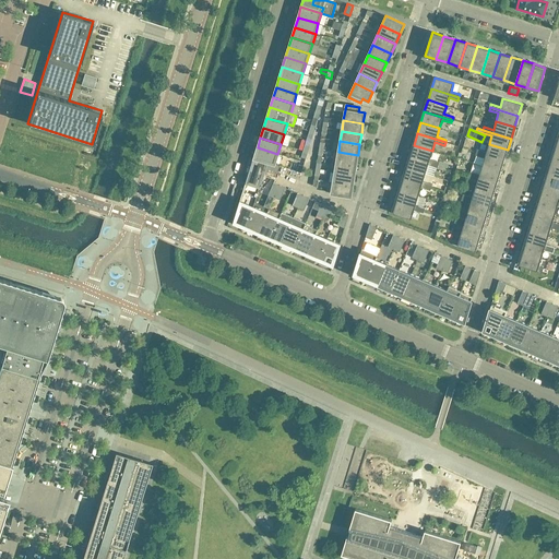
[(503,161),(508,150),(489,144),(486,152),(477,149),(476,152),(503,161)]
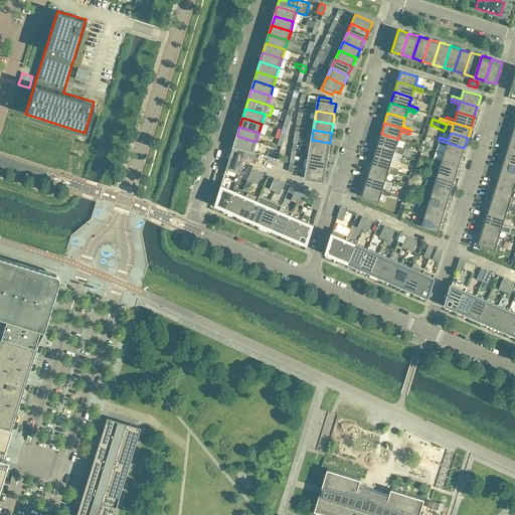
[(395,147),(398,139),(381,134),(377,144),(410,154),(412,155),(413,151),(404,148),(404,149),(395,147)]
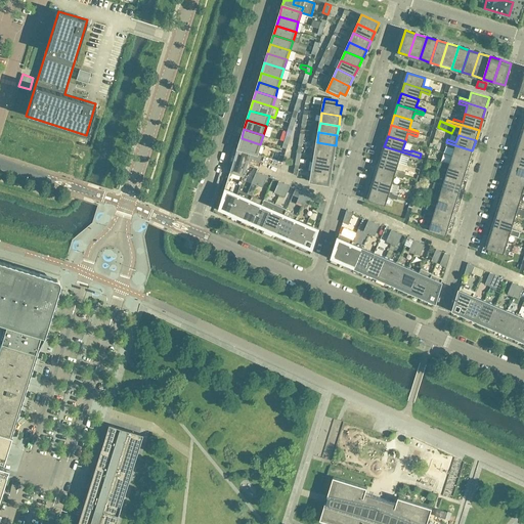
[(257,154),(260,144),(242,138),(238,147),(257,154)]
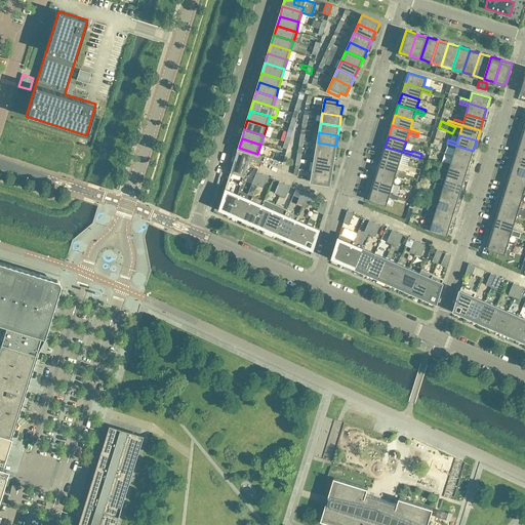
[(334,155),(336,146),(318,143),(316,152),(334,155)]
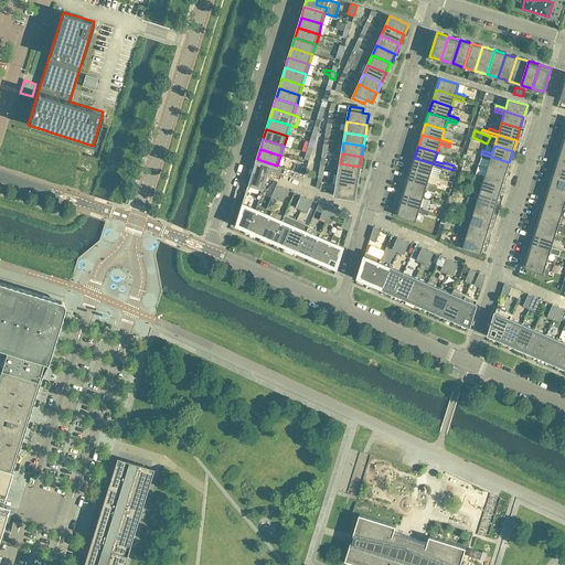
[(505,173),(509,162),(481,153),(480,157),(489,160),(487,168),(505,173)]
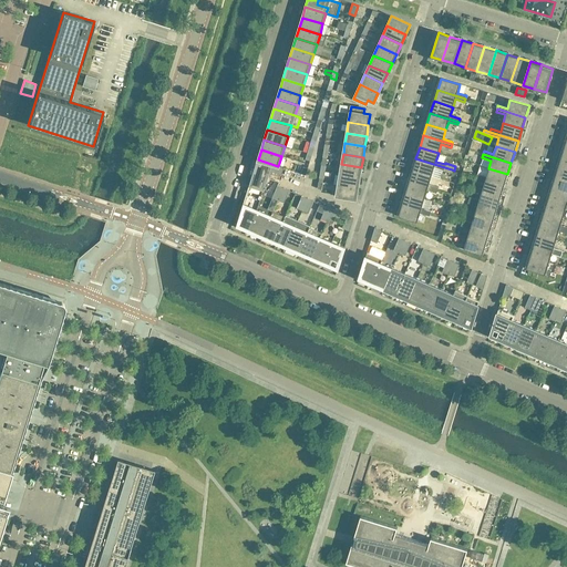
[(431,176),(434,167),(451,173),(452,169),(415,158),(412,169),(431,176)]
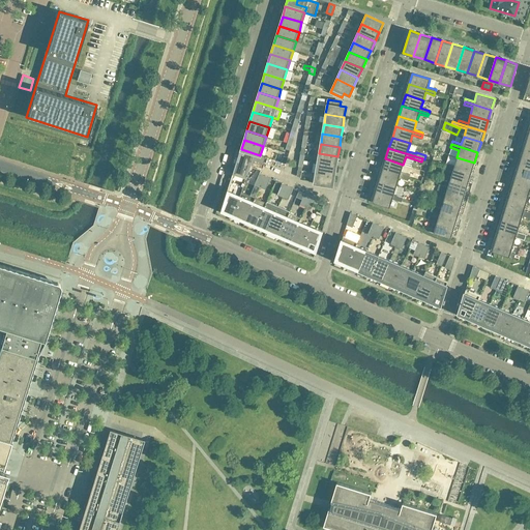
[(263,164),(265,156),(260,155),(241,149),(234,173),(246,177),(252,159),(263,164)]
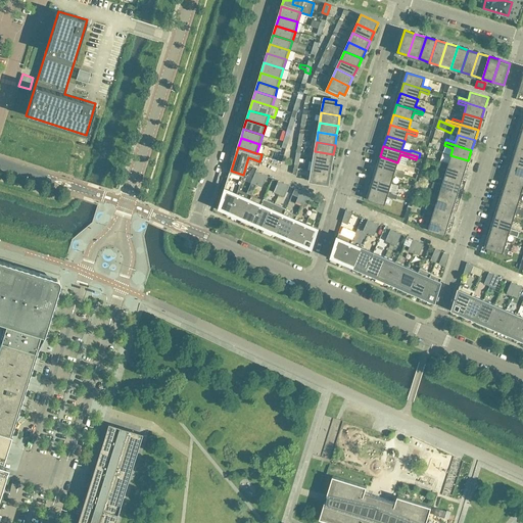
[(331,164),(333,154),(315,151),(313,161),(331,164)]
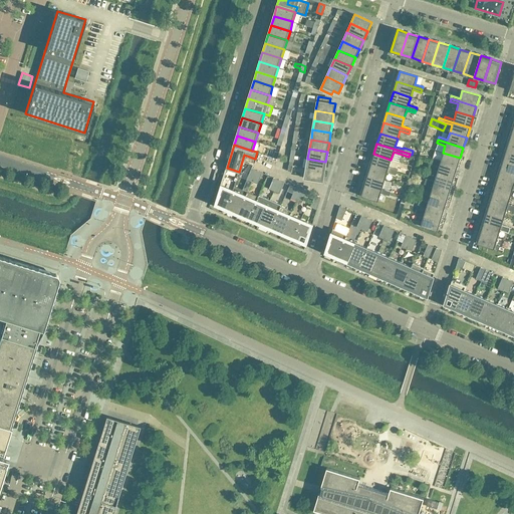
[(513,152),(506,150),(503,160),(513,163),(513,152)]
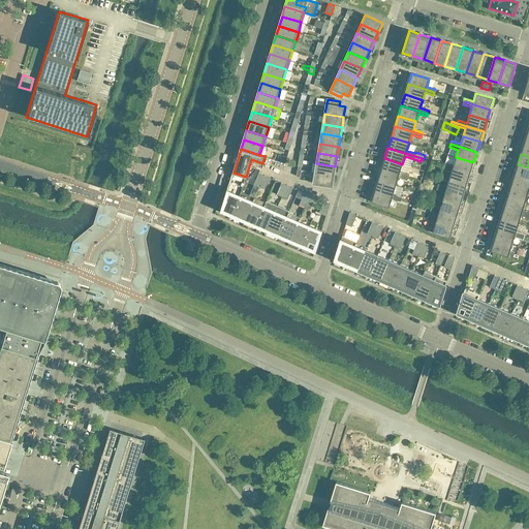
[(470,174),(473,162),(456,157),(454,165),(444,162),(443,165),(470,174)]
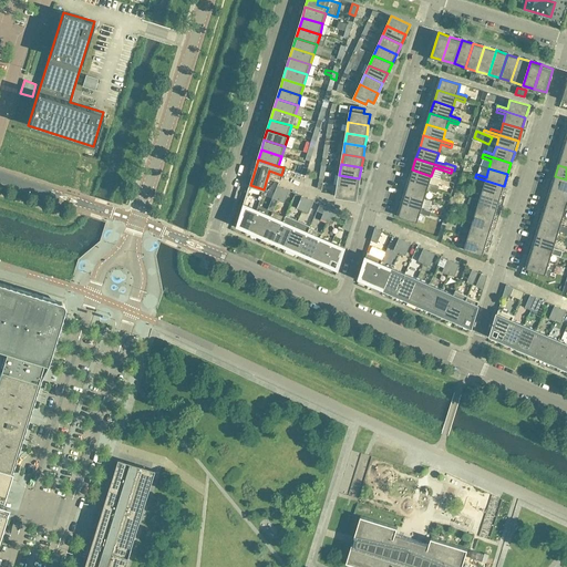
[(429,184),(431,176),(412,169),(409,182),(437,191),(439,187),(429,184)]
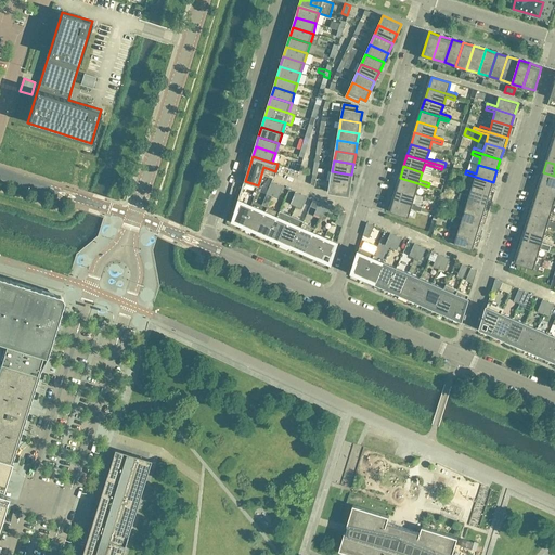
[(350,184),(351,175),(332,171),(331,181),(350,184)]
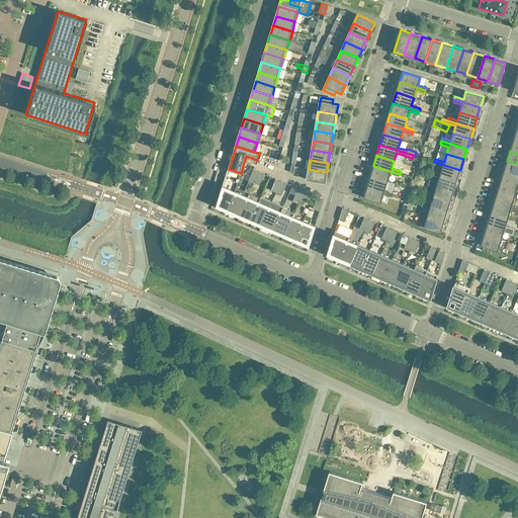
[(517,176),(517,164),(507,161),(504,172),(517,176)]
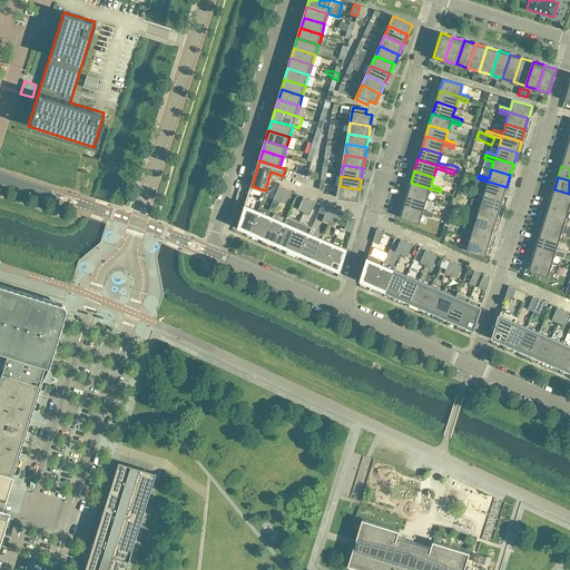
[(503,198),(507,187),(478,178),(477,182),(487,184),(484,193),(503,198)]
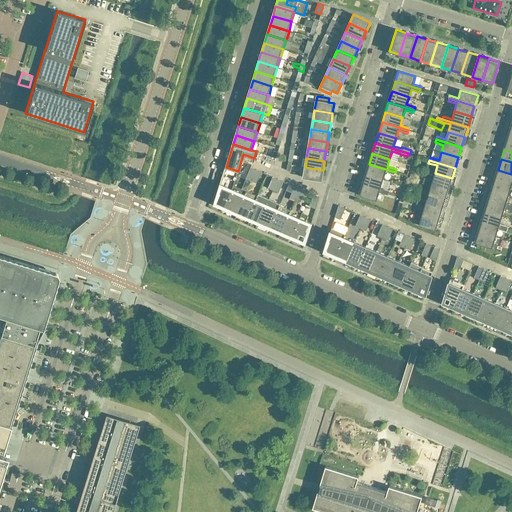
[(383,179),(385,172),(394,174),(395,172),(369,164),(366,174),(383,179)]
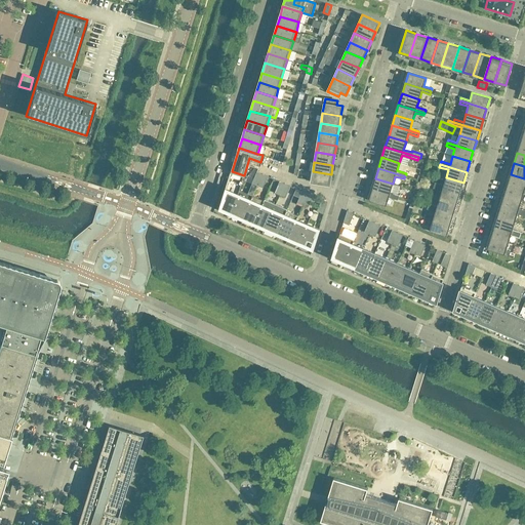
[(241,184),(244,175),(232,171),(229,179),(241,184)]
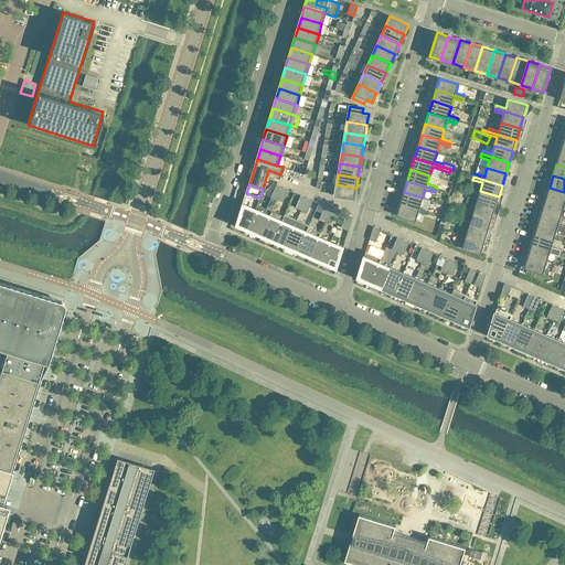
[(270,196),(277,200),(281,188),(276,184),(270,196)]
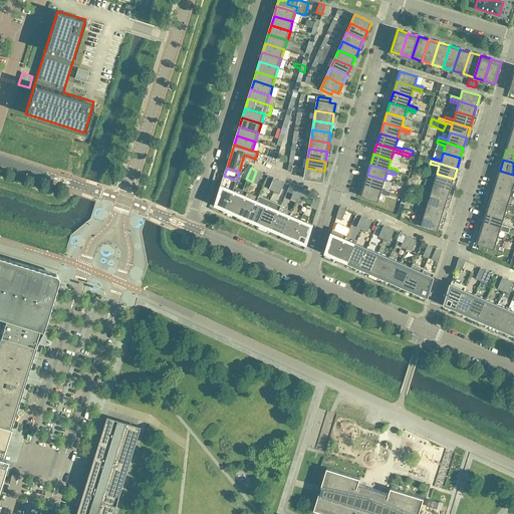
[(322,181),(324,171),(306,168),(304,178),(322,181)]
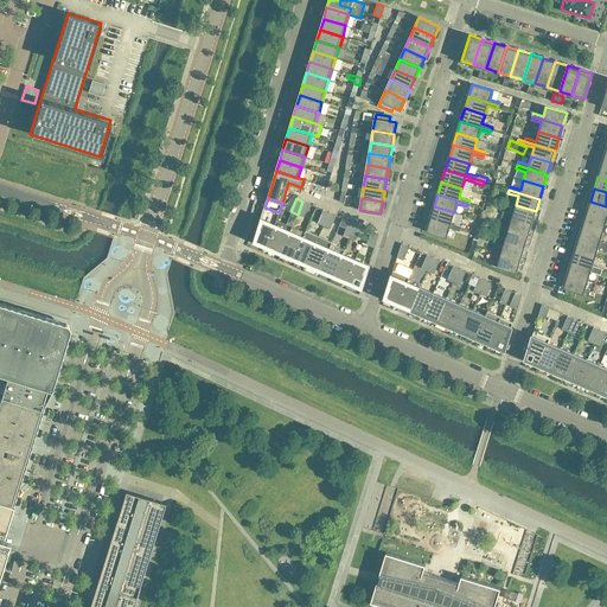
[(310,204),(302,202),(298,215),(304,217),(310,204)]
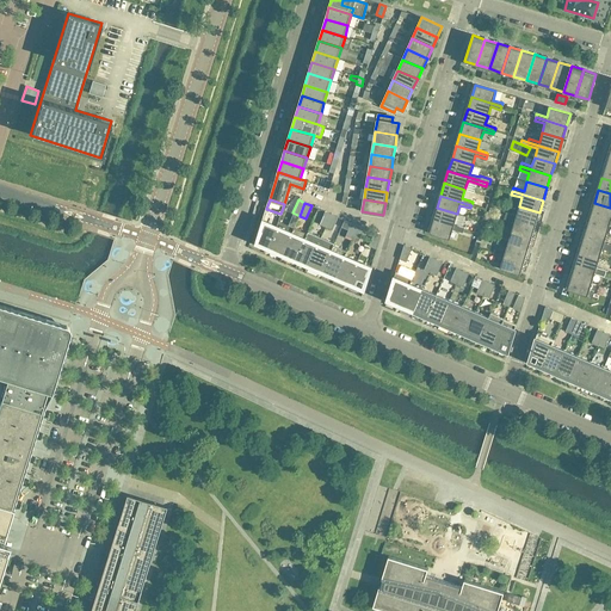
[(610,208),(594,203),(590,215),(610,221),(610,208)]
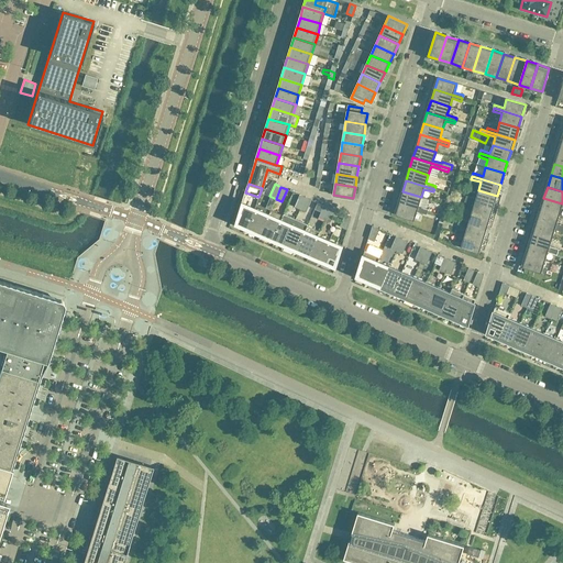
[(494,207),(497,196),(478,190),(475,198),(466,196),(465,198),(494,207)]
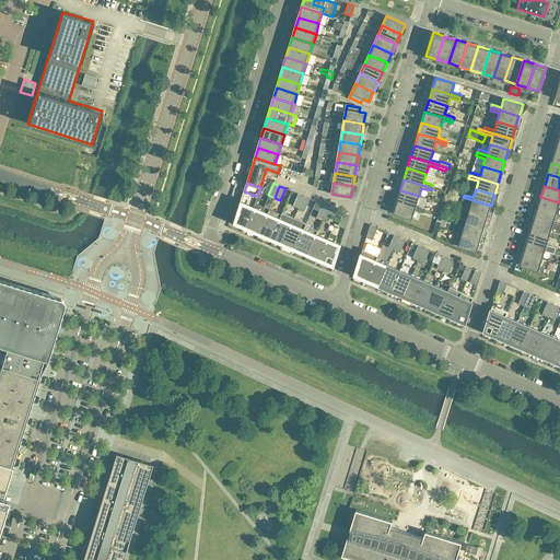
[(417,205),(419,196),(400,190),(397,201),(424,210),(426,208),(417,205)]
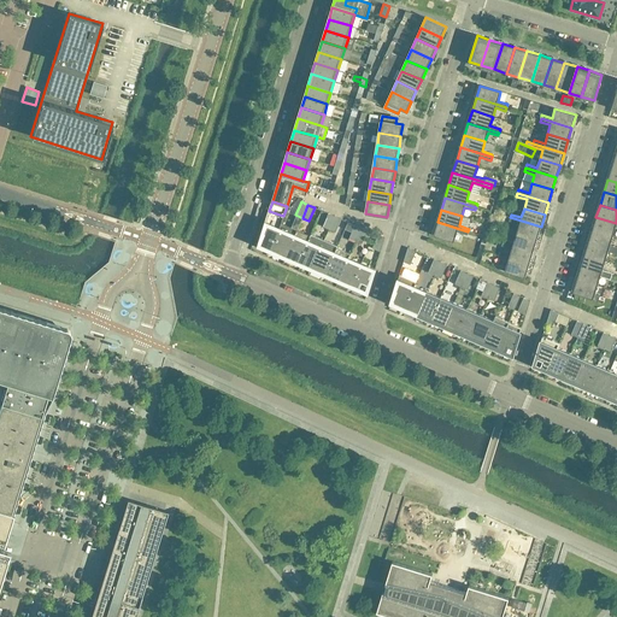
[(272,251),(282,228),(280,228),(283,216),(269,211),(258,245),(272,251)]
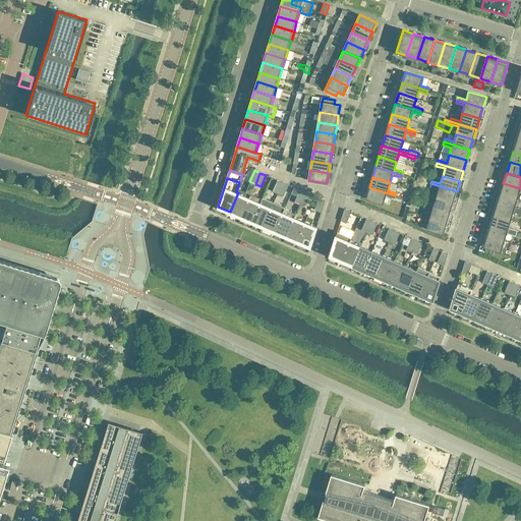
[(272,191),(278,193),(283,182),(277,180),(272,191)]
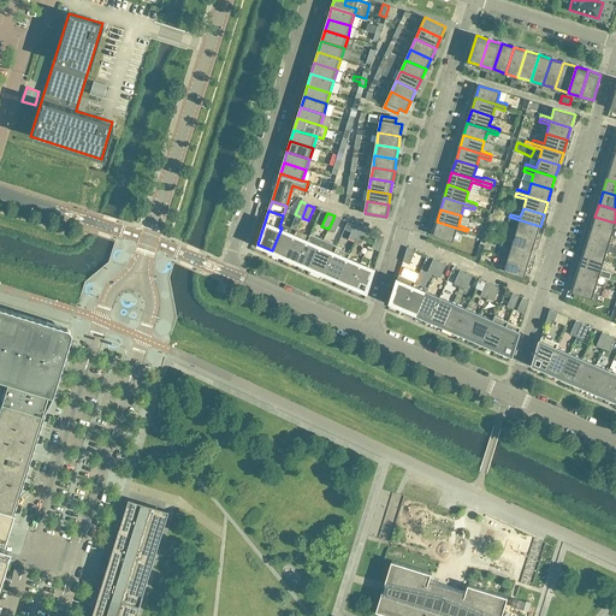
[(341,219),(335,215),(329,229),(335,232),(341,219)]
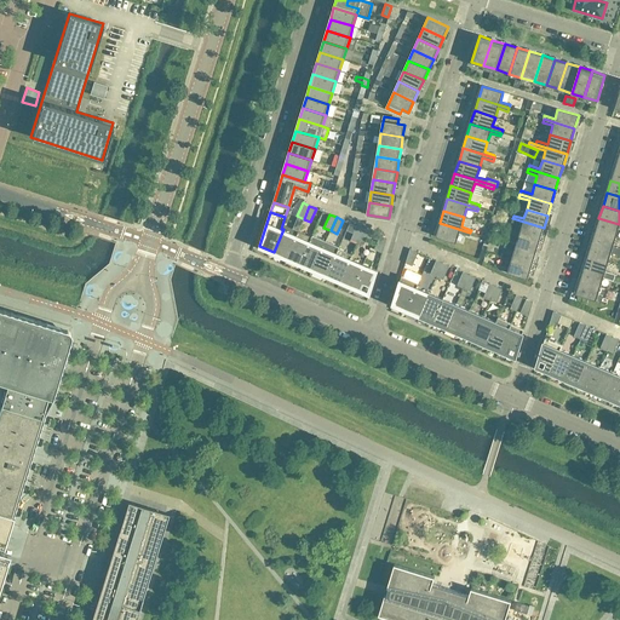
[(539,241),(544,228),(512,218),(511,222),(522,225),(518,234),(539,241)]
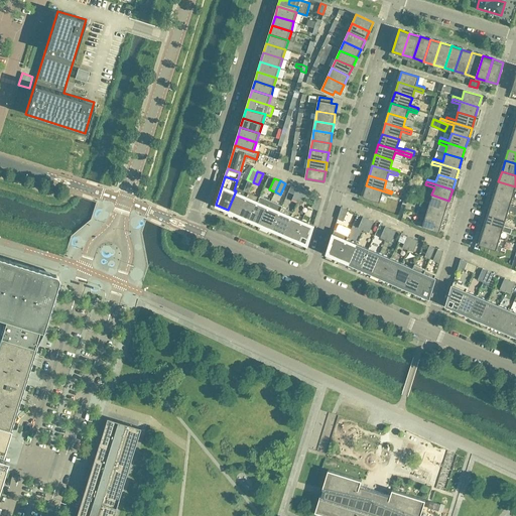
[(512,198),(515,189),(515,186),(498,181),(495,191),(512,198)]
